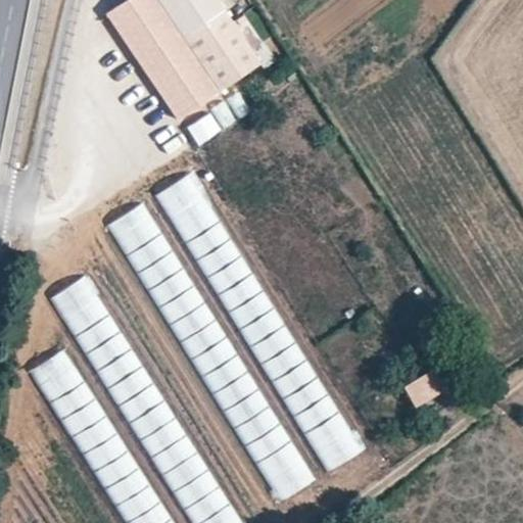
[(219,91),(157,0),(130,0),(107,15),(142,68),(177,120),(219,91)]
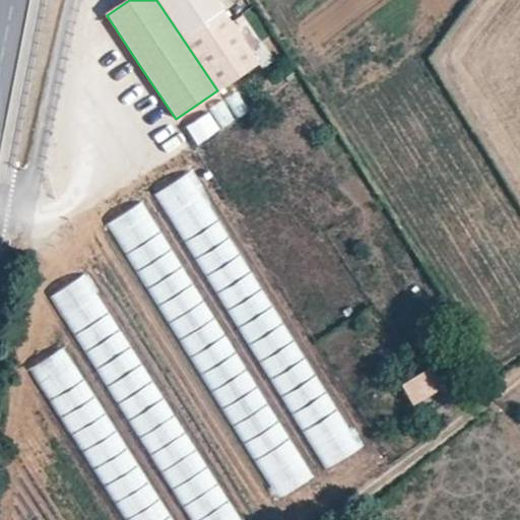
[(213,0),(156,0),(217,90),(257,65),(213,0)]
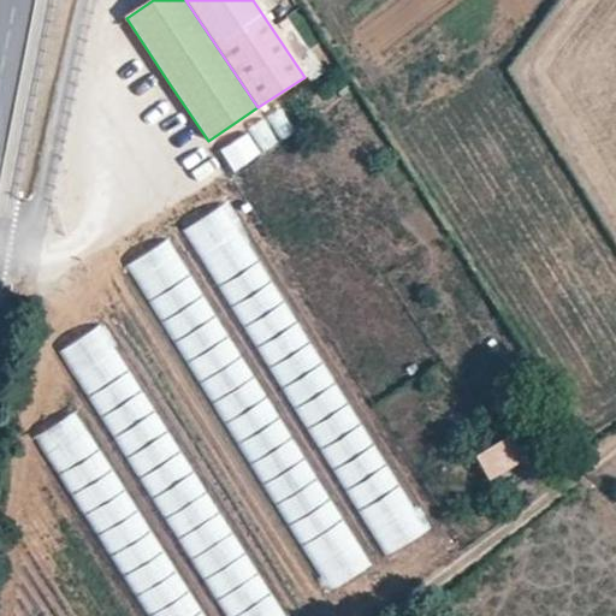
[(278,27),(296,54),(306,47),(289,21),(278,27)]
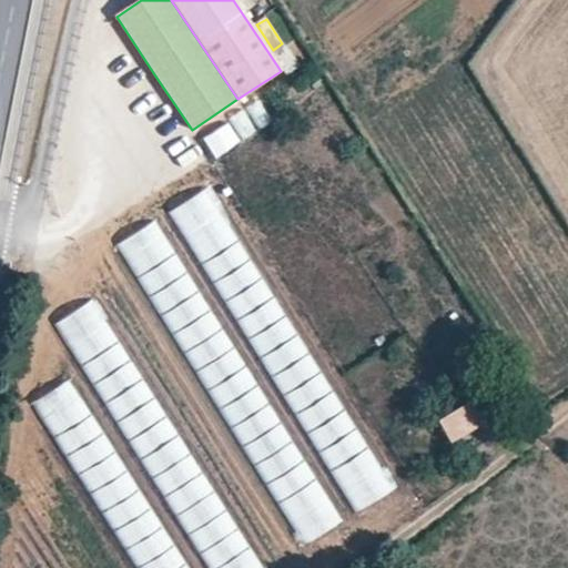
[(216,159),(241,142),(227,122),(202,139),(216,159)]
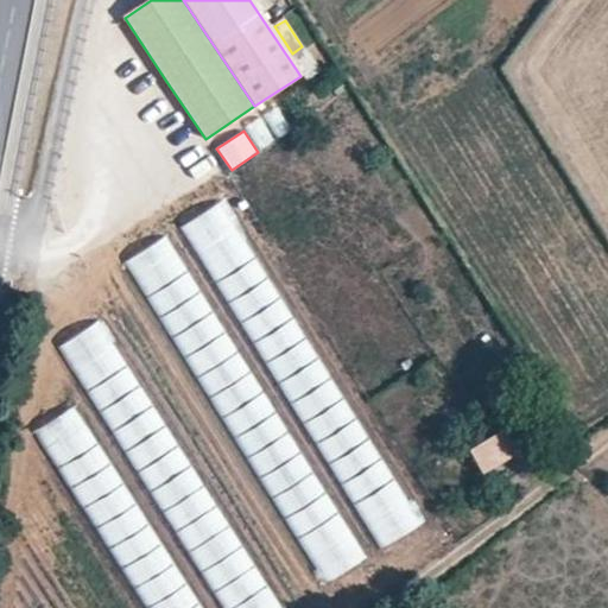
[(464,451),(481,477),(525,449),(508,424),(464,451)]
